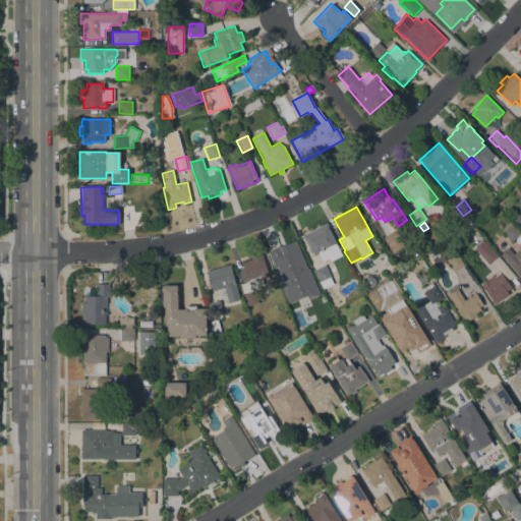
[(322,261),(319,253),(313,255),(306,241),(305,241),(302,235),(327,223),(328,226),(327,226),(341,255),(331,261),(337,274),(330,277),(333,284),(322,289),(313,270),(325,265),(323,261),(322,261)]
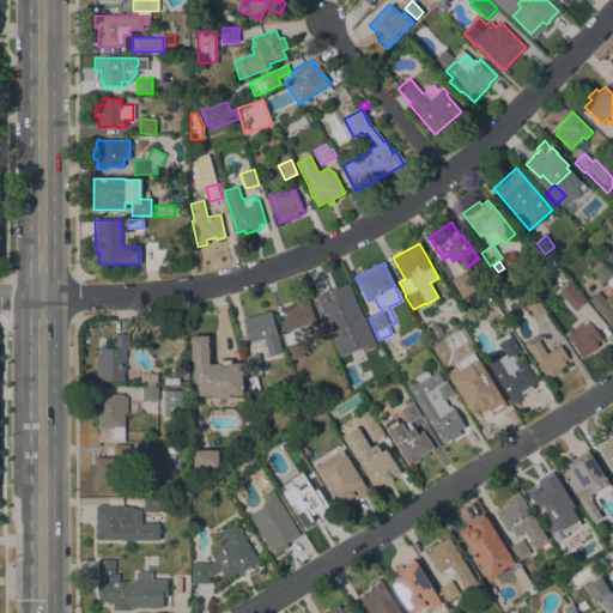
[(612,274),(602,284),(590,273),(601,262),(612,274)]
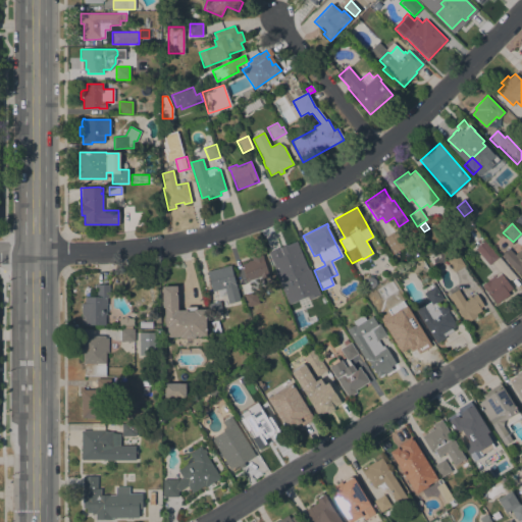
[(480,236),(475,240),(468,231),(473,227),(480,236)]
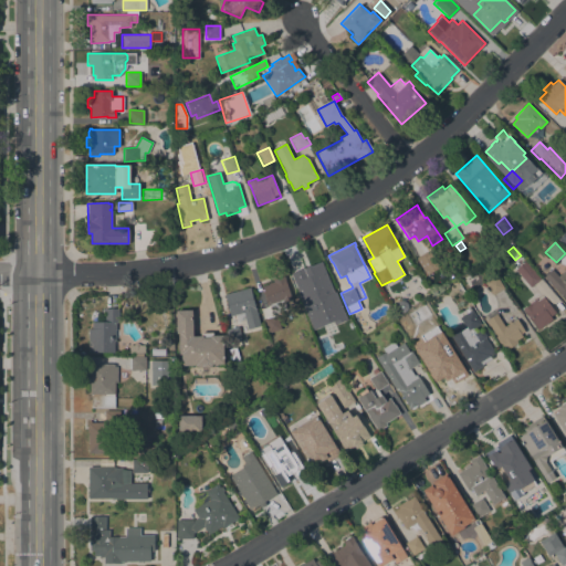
[(417,260),(429,251),(437,264),(440,262),(442,265),(427,275),(417,260)]
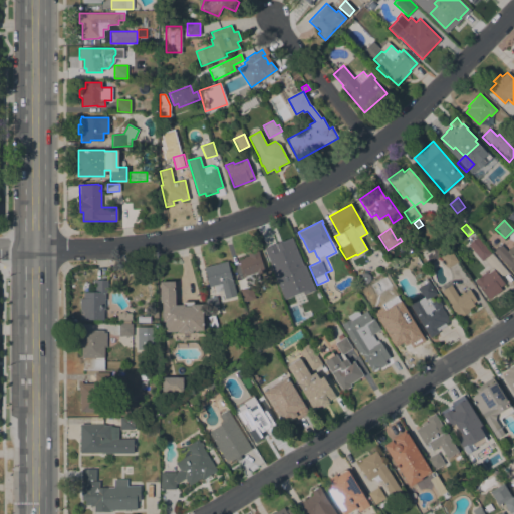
[(490,253),(482,261),(468,245),(477,237),(490,253)]
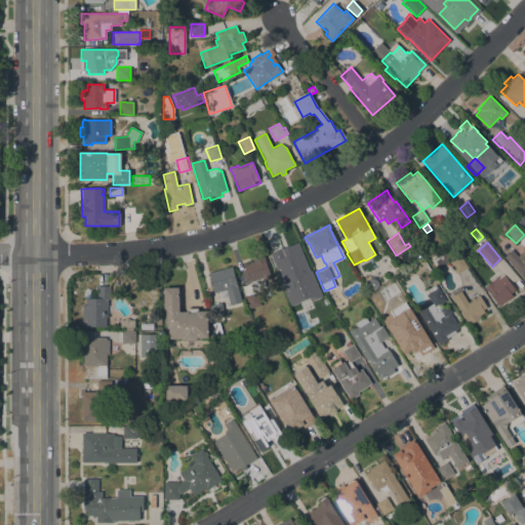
[(298,279),(297,275),(290,278),(290,276),(286,278),(275,253),(282,250),(291,245),(293,249),(298,246),(311,274),(298,279)]
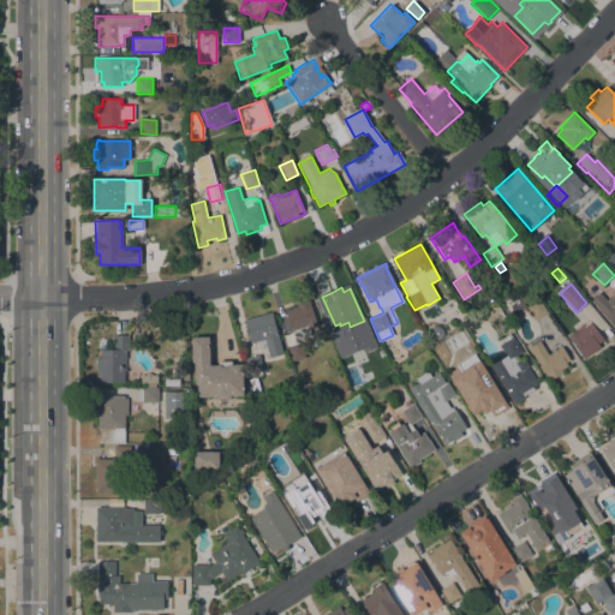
[(607,300),(614,293),(613,291),(614,288),(614,324),(607,315),(605,316),(590,300),(599,292),(607,300)]
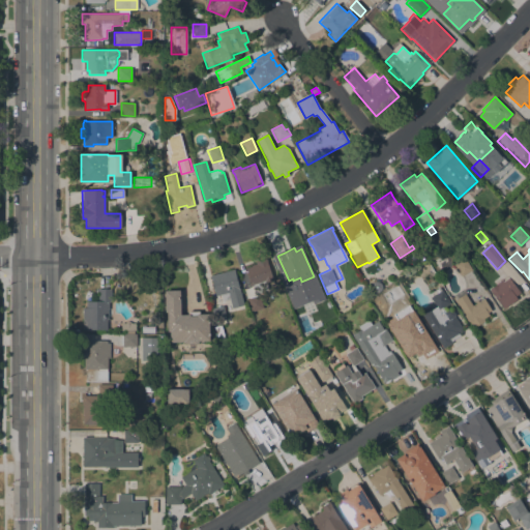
[(271,273),(274,281),(266,283),(268,290),(256,294),(254,286),(252,287),(245,268),(252,266),(252,265),(256,264),(256,262),(266,259),(271,273)]
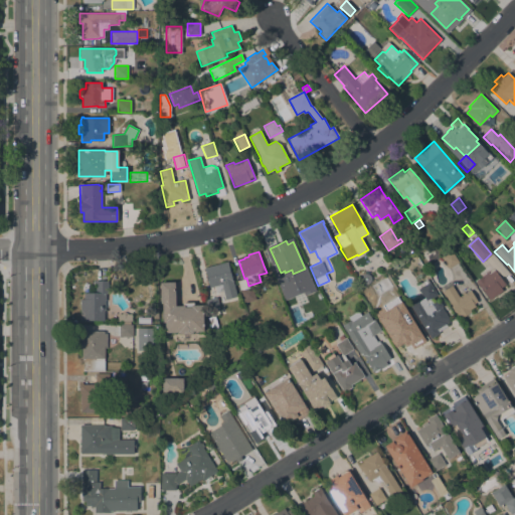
[(449,268),(443,259),(451,252),(457,263),(449,268)]
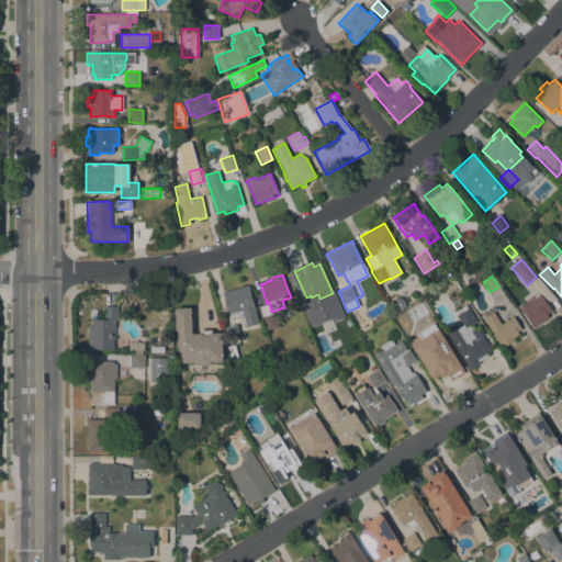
[(223,292),(248,285),(250,295),(251,295),(254,302),(253,303),(258,324),(246,327),(243,317),(236,319),(234,312),(228,314),(223,292)]
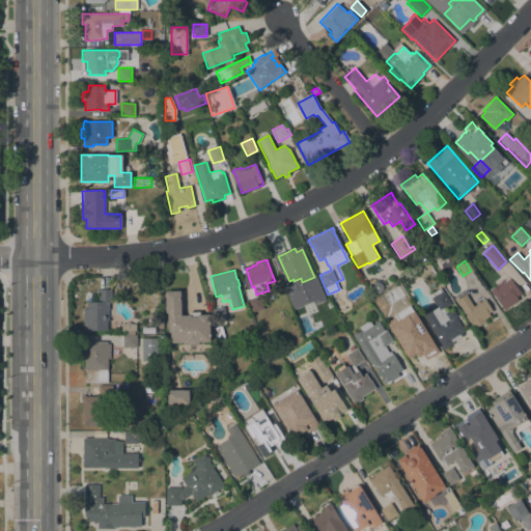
[(491,290),(502,281),(504,282),(505,281),(504,280),(508,277),(521,294),(516,297),(518,299),(505,309),(491,290)]
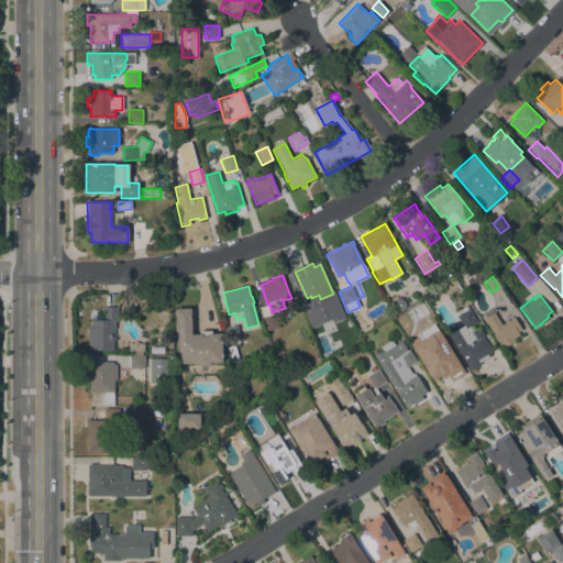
[(395,308),(395,304),(397,299),(403,299),(406,301),(407,307),(404,310),(399,311),(395,308)]
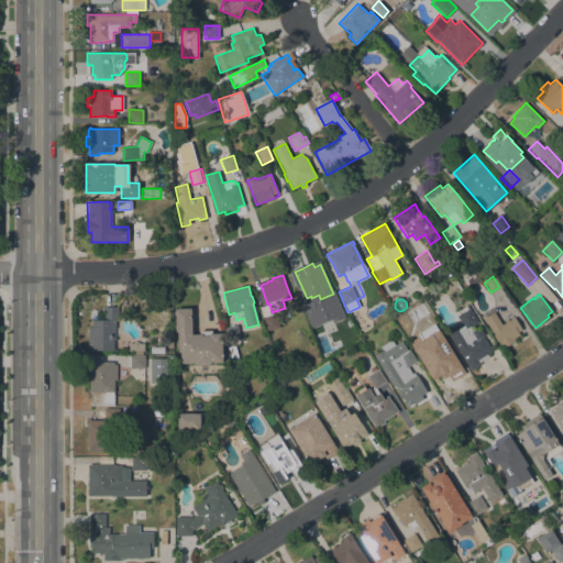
[(320,320),(320,319),(323,328),(311,332),(302,310),(315,306),(320,320)]
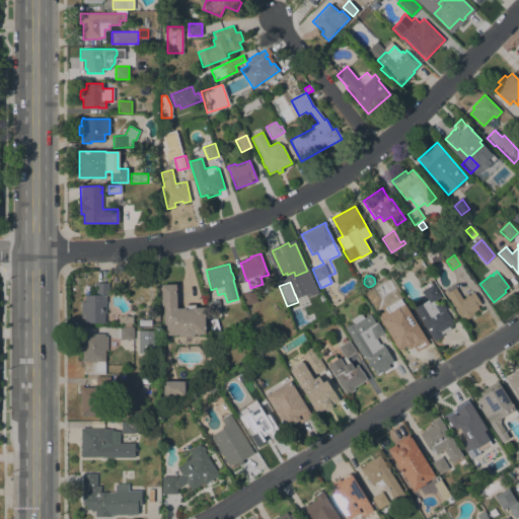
[(441,297),(434,301),(436,305),(442,302),(446,309),(445,310),(454,324),(449,326),(450,328),(442,335),(443,336),(434,342),(413,307),(422,301),(423,303),(427,300),(421,291),(427,287),(426,284),(430,282),(432,285),(433,284),(441,297)]
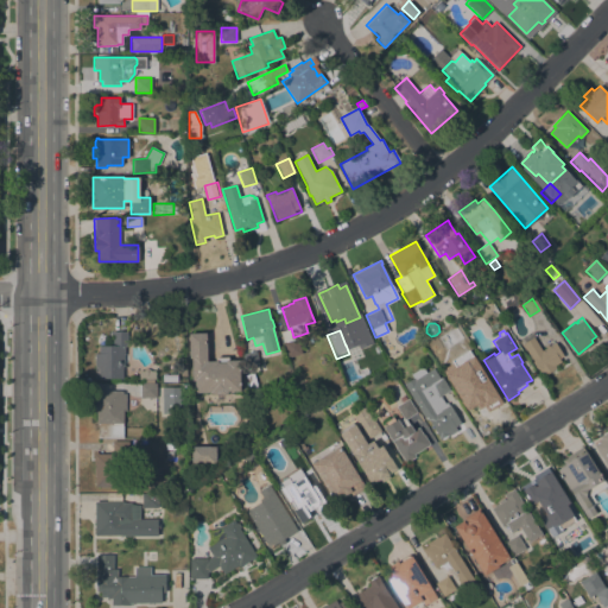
[(121,379),(121,382),(109,382),(109,379),(95,379),(95,353),(99,353),(99,346),(113,346),(113,331),(127,331),(127,347),(125,347),(125,355),(124,355),(124,367),(122,367),(122,379),(121,379)]
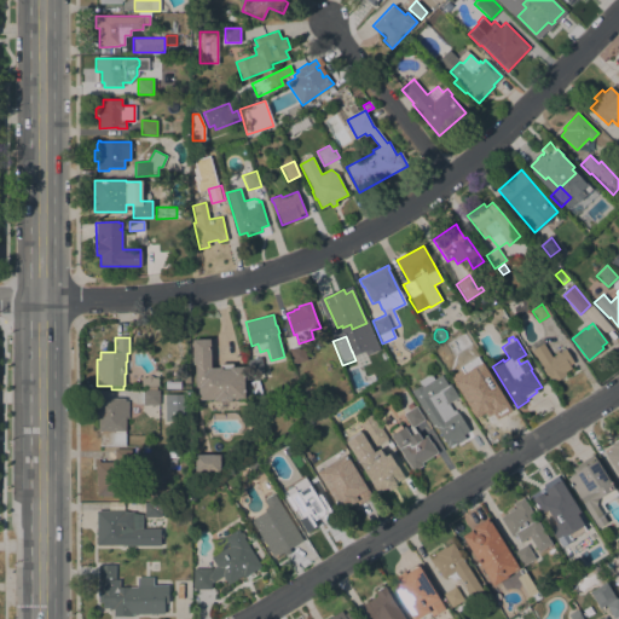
[(210,368),(219,368),(219,364),(233,363),(233,368),(244,366),(244,398),(232,399),(232,400),(231,401),(221,403),(221,400),(214,400),(214,399),(200,400),(198,387),(196,387),(196,365),(192,365),(192,339),(210,339),(210,368)]
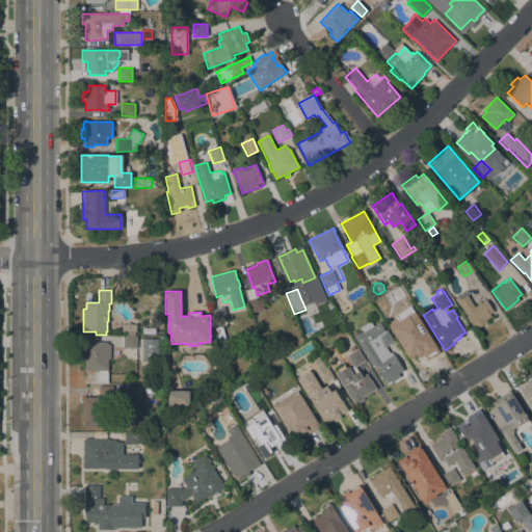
[(474,307),(478,304),(477,302),(479,301),(480,302),(485,299),(494,313),(483,320),(485,323),(476,329),(471,322),(470,323),(466,316),(467,316),(457,301),(467,295),(474,307)]
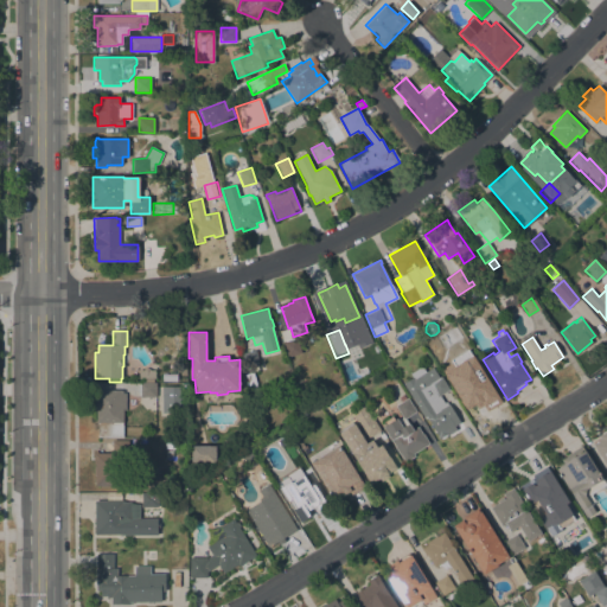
[(259,365),(246,369),(242,353),(256,350),(259,365)]
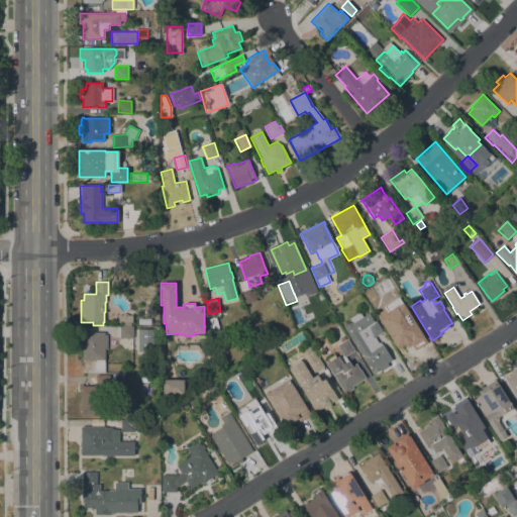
[(409,310),(399,316),(393,305),(403,299),(409,310)]
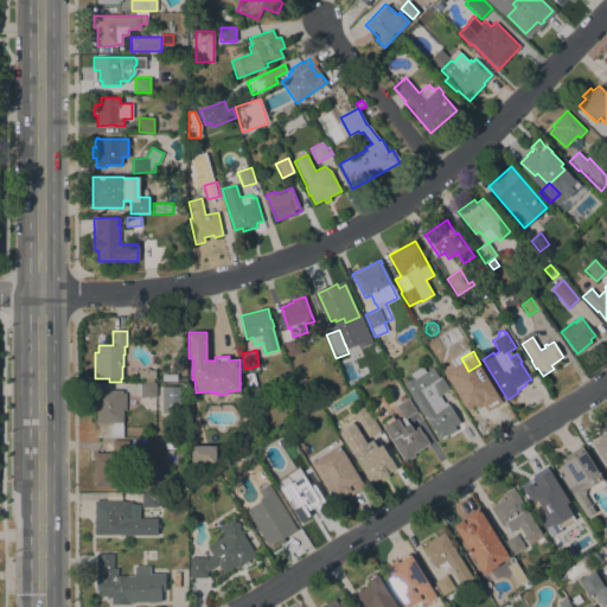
[(403,384),(413,377),(410,374),(422,366),(426,372),(433,368),(440,377),(441,376),(449,389),(439,395),(445,403),(447,402),(460,422),(454,427),(457,429),(448,435),(447,434),(440,439),(426,416),(425,417),(403,384)]
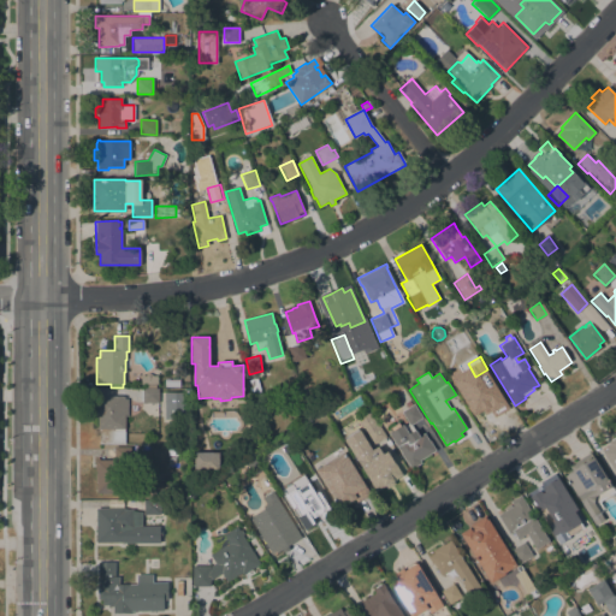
[(158,375),(158,385),(155,384),(155,388),(143,388),(143,384),(141,384),(141,375),(144,377),(147,374),(149,374),(153,375),(158,375)]
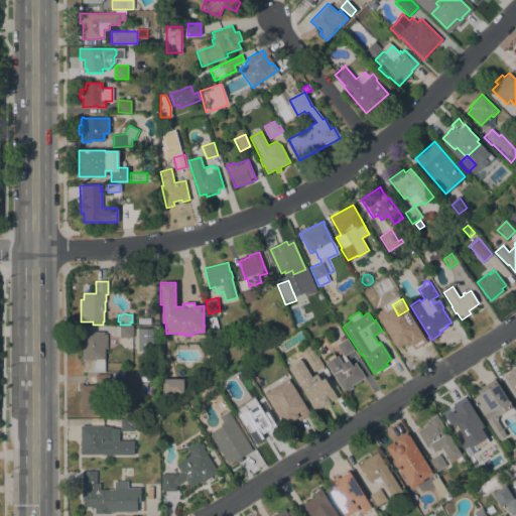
[(219,332),(213,333),(210,318),(216,316),(219,332)]
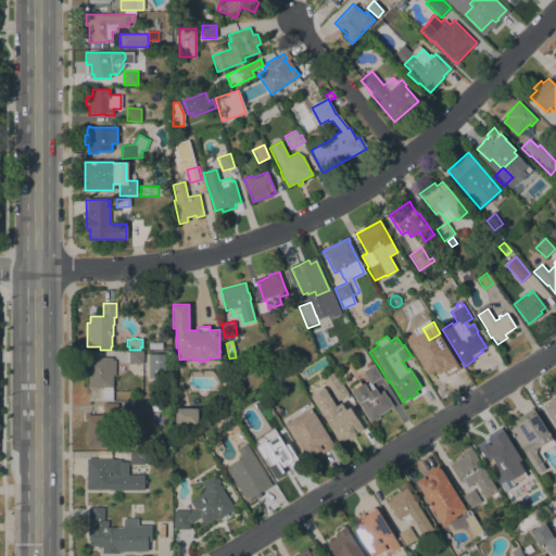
[(456,370),(440,380),(438,377),(432,380),(425,367),(424,368),(412,349),(420,343),(422,345),(428,341),(432,349),(436,348),(438,351),(443,349),(456,370)]
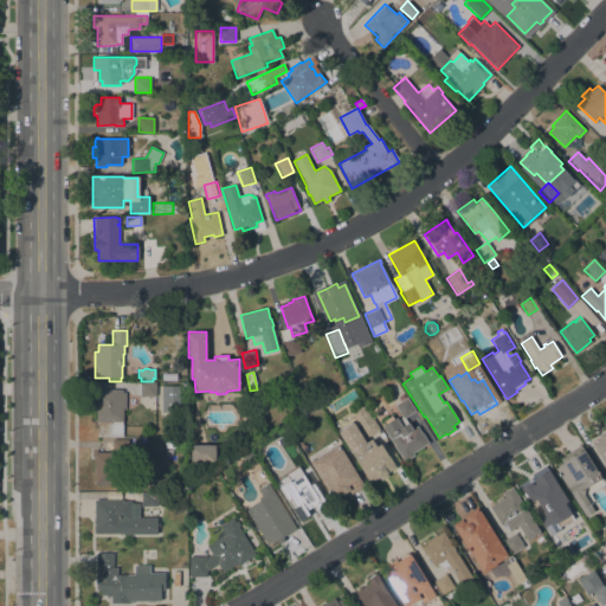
[(156,397),(140,397),(140,382),(156,382),(156,397)]
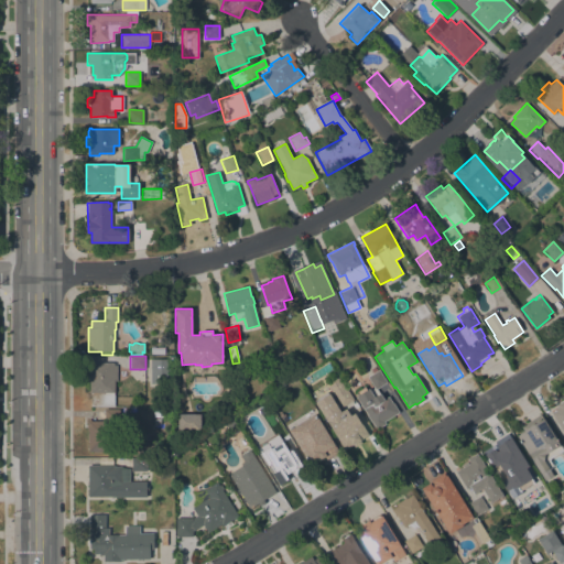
[(171,383),(151,384),(150,359),(171,359),(171,383)]
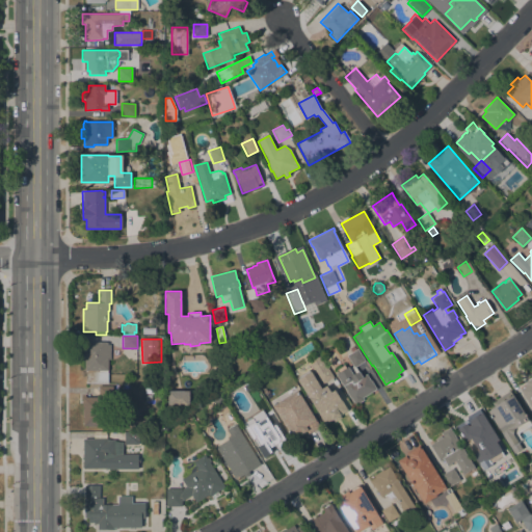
[(110,360),(107,360),(107,383),(83,383),(83,342),(107,342),(107,344),(110,344),(110,360)]
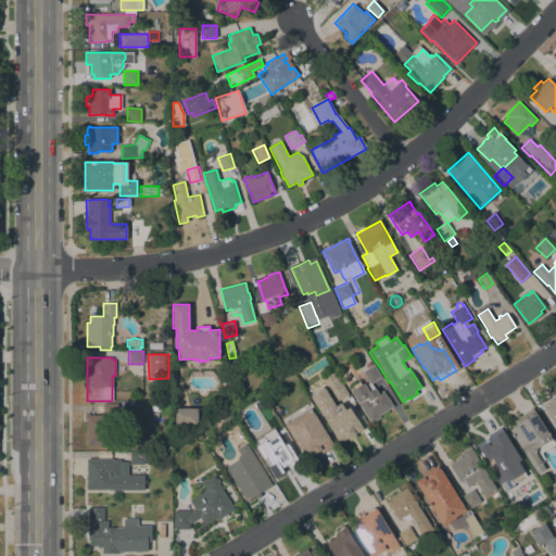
[(379,416),(380,418),(371,424),(351,391),(363,383),(364,384),(368,382),(362,371),(374,365),(381,377),(371,383),(378,394),(382,391),(387,397),(388,397),(393,406),(379,416)]
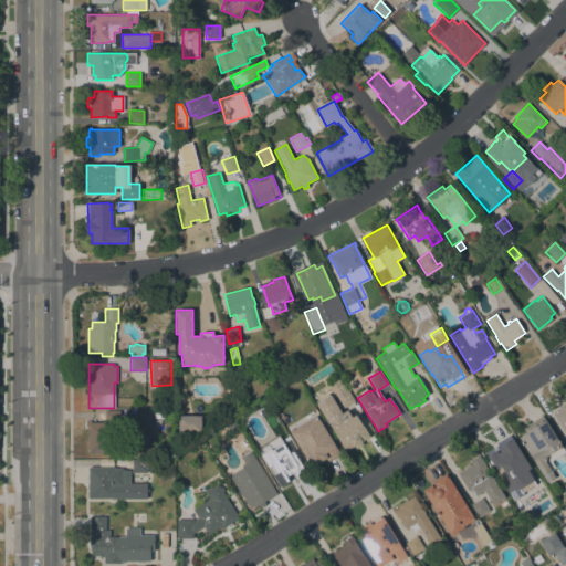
[(346,389),(347,388),(355,400),(343,408),(336,396),(335,397),(327,386),(339,378),(346,389)]
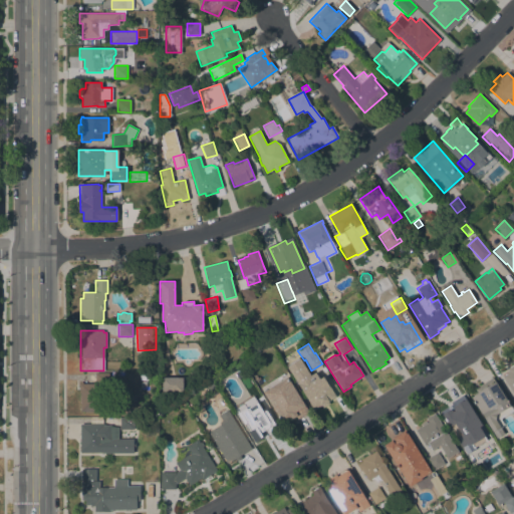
[(310,375),(315,372),(320,379),(323,377),(328,386),(329,386),(335,396),(314,410),(307,399),(288,368),(289,368),(287,364),(298,357),(310,375)]
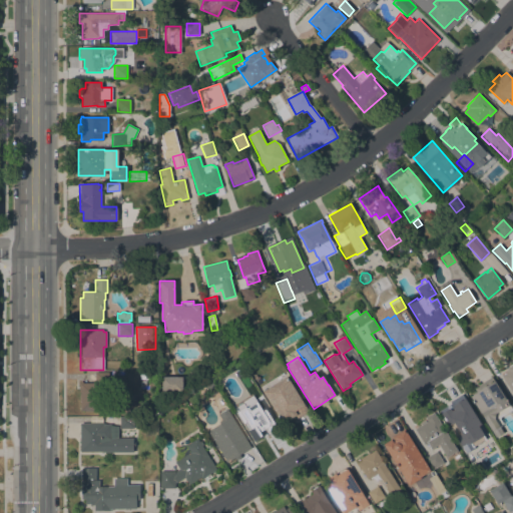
[(512,393),(502,375),(506,373),(505,371),(507,370),(507,368),(512,364),(512,393)]
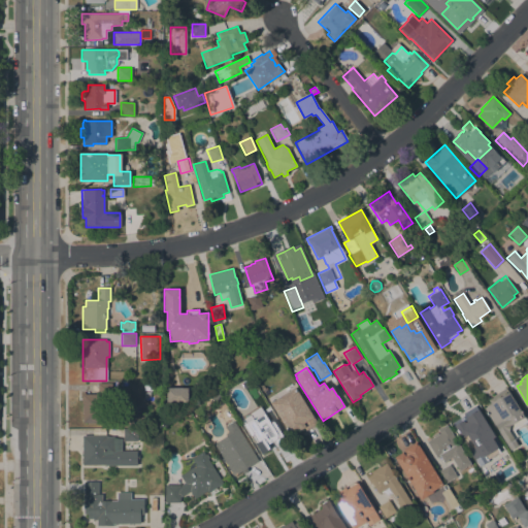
[(83,423),(83,404),(81,404),(81,393),(85,393),(85,394),(98,394),(98,383),(111,383),(111,389),(118,389),(118,395),(111,395),(106,395),(107,423),(83,423)]
